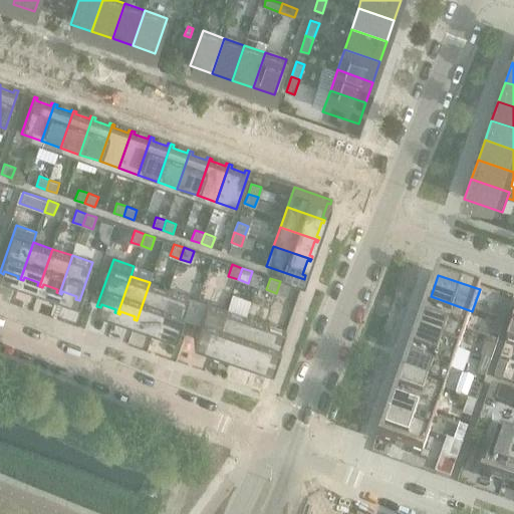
[(290,285),(280,281),(276,293),(286,296),(290,285)]
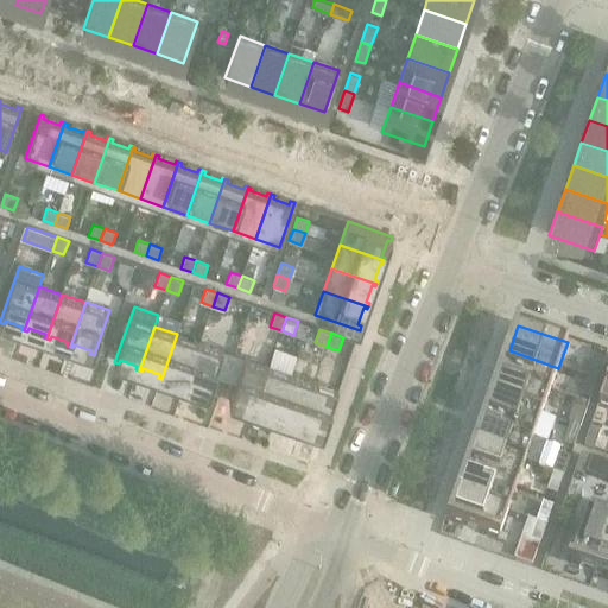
[(200,342),(177,334),(162,379),(165,380),(166,377),(183,382),(182,385),(184,386),(200,342)]
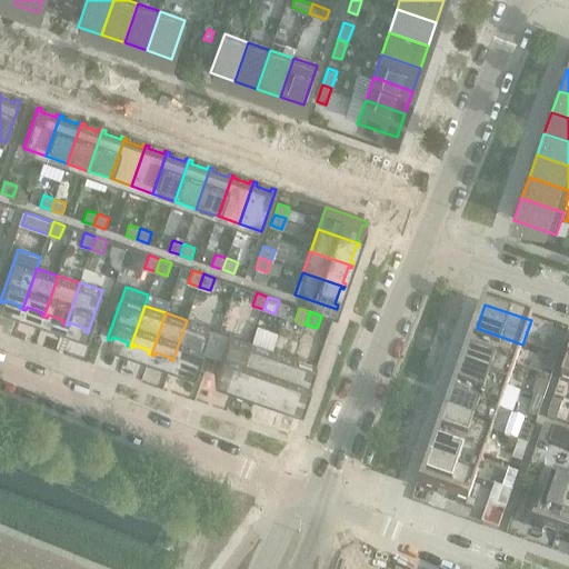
[(209,328),(187,320),(172,361),(176,362),(177,360),(192,365),(191,368),(195,369),(209,328)]
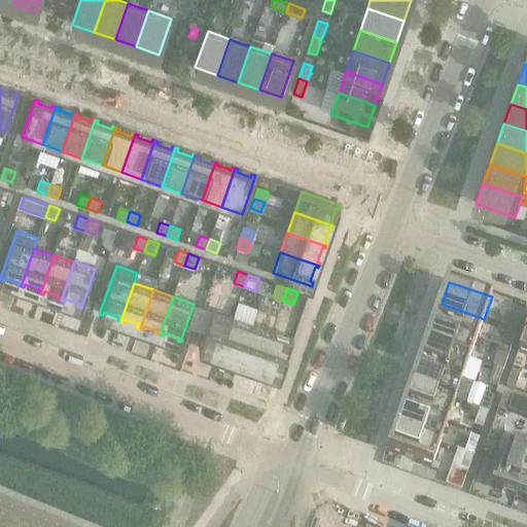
[(484,319),(442,304),(433,325),(477,340),(484,319)]
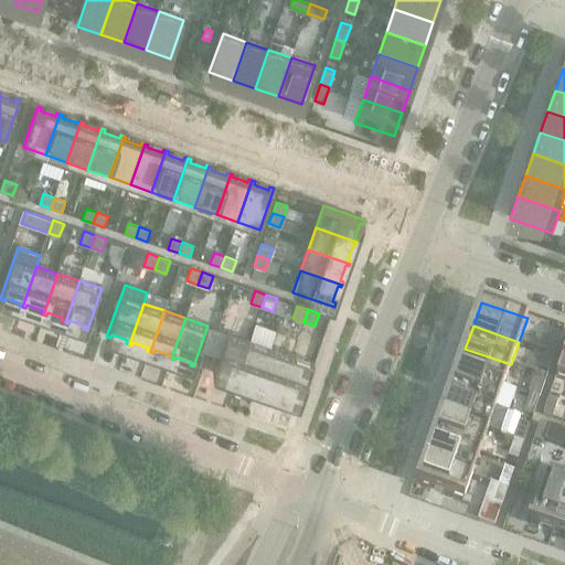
[(213,374),(217,375),(219,372),(227,375),(234,377),(233,381),(235,382),(249,340),(227,332),(213,374)]
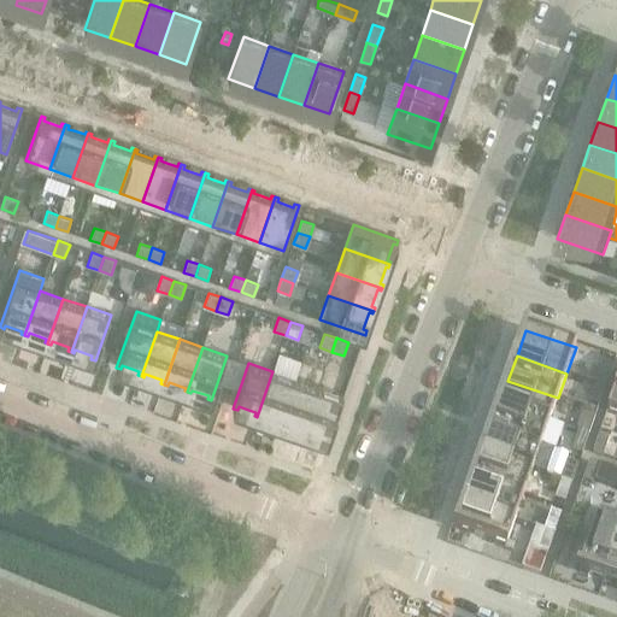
[(603,365),(595,383),(606,387),(612,369),(603,365)]
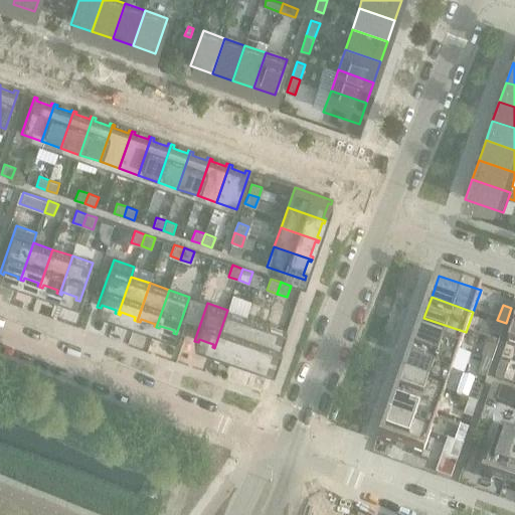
[(247,317),(227,310),(214,348),(217,349),(218,346),(232,351),(231,353),(234,354),(247,317)]
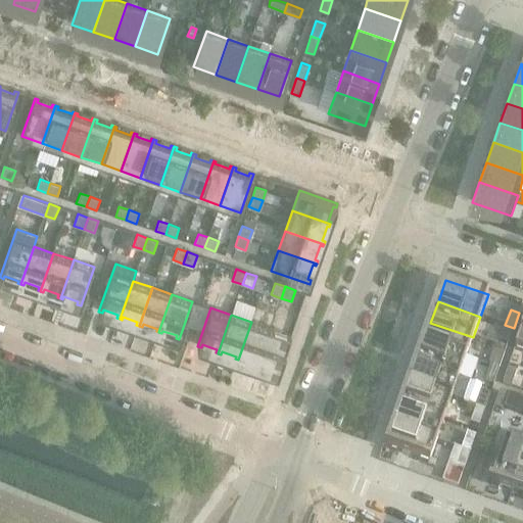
[(271,329),(251,322),(238,360),(240,361),(241,358),(255,363),(254,366),(257,367),(271,329)]
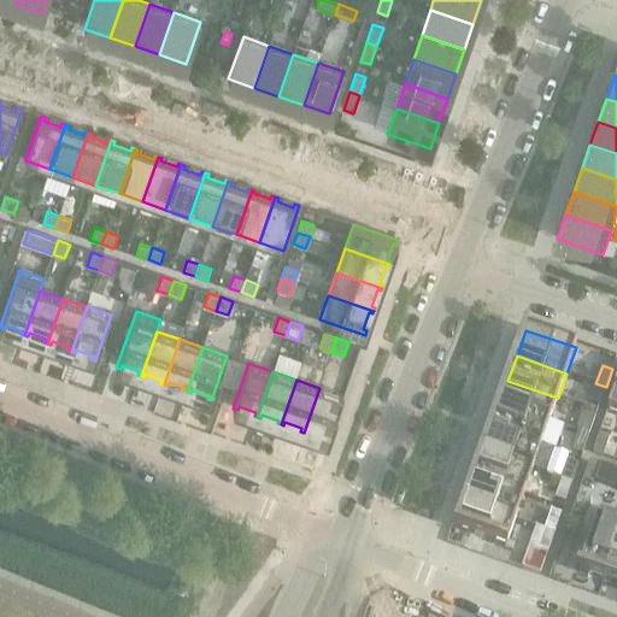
[(558,398),(507,381),(499,405),(550,423),(558,398)]
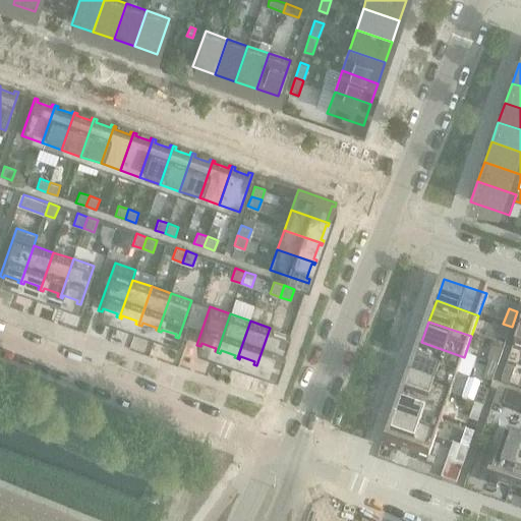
[(512,327),(503,324),(498,340),(506,343),(512,327)]
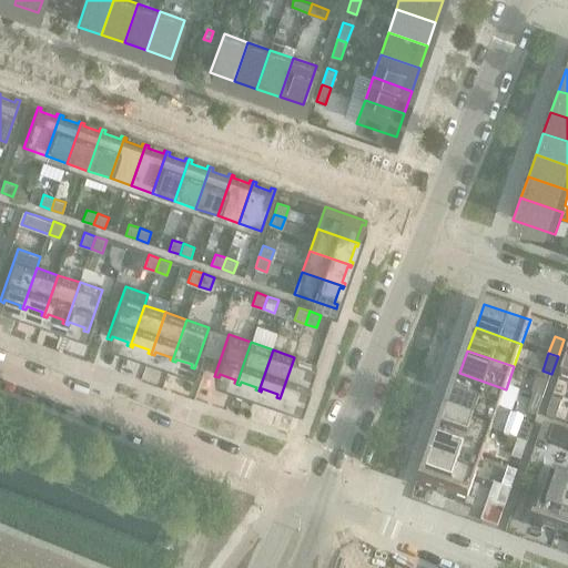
[(316,365),(294,357),(280,398),(283,399),(284,396),(290,398),(298,402),(298,405),(302,406),(316,365)]
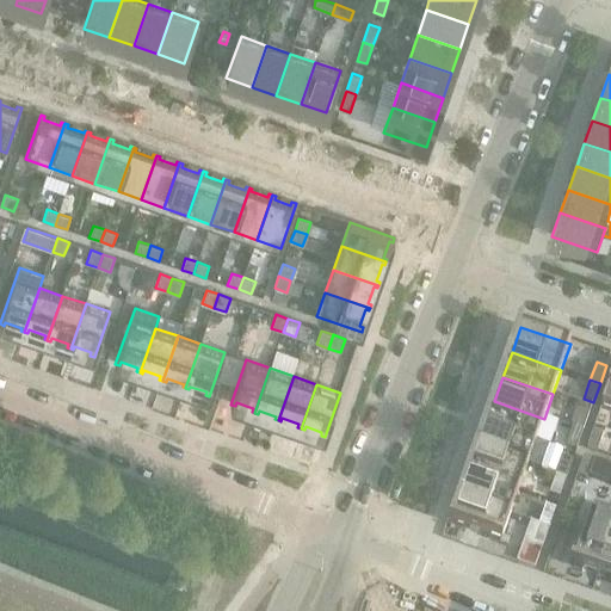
[(544,419),(494,401),(486,426),(536,443),(544,419)]
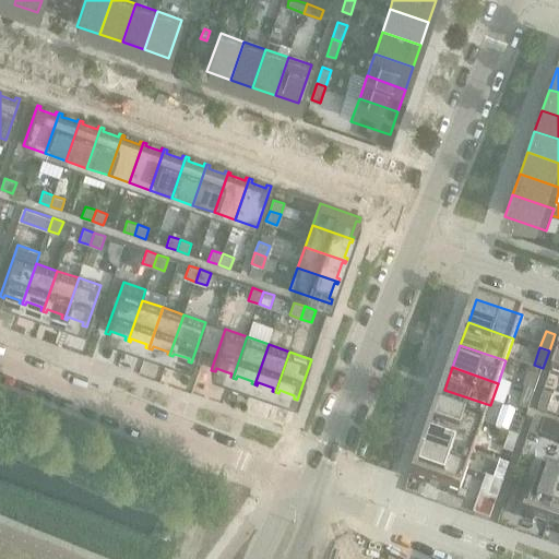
[(530,375),(524,392),(534,395),(539,378),(530,375)]
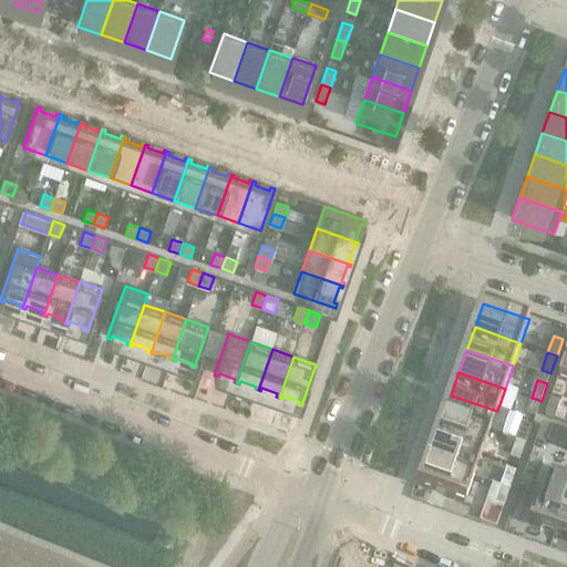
[(497,411),(451,395),(443,418),(490,433),(497,411)]
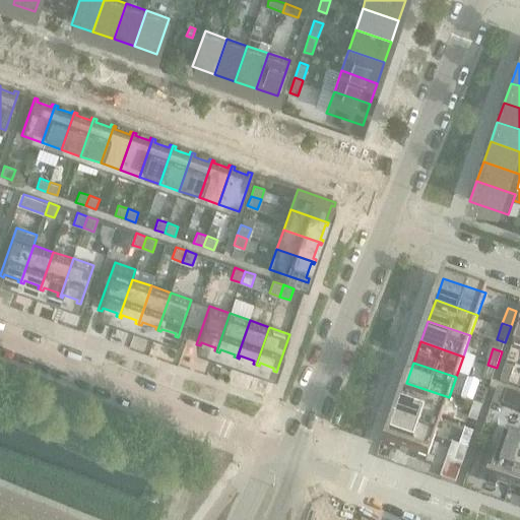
[(497,368),(488,365),(482,381),(491,384),(497,368)]
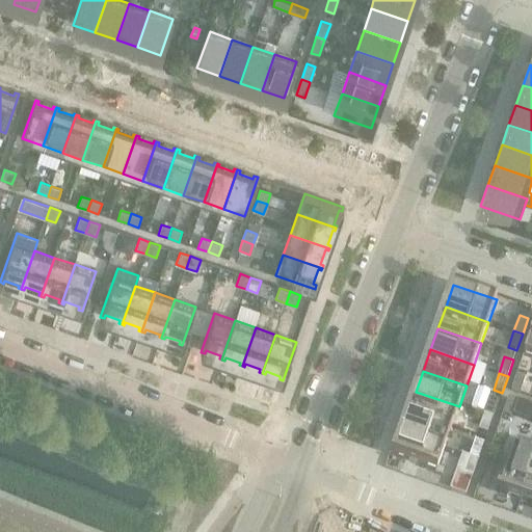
[(511,392),(520,395),(525,380),(515,377),(511,392)]
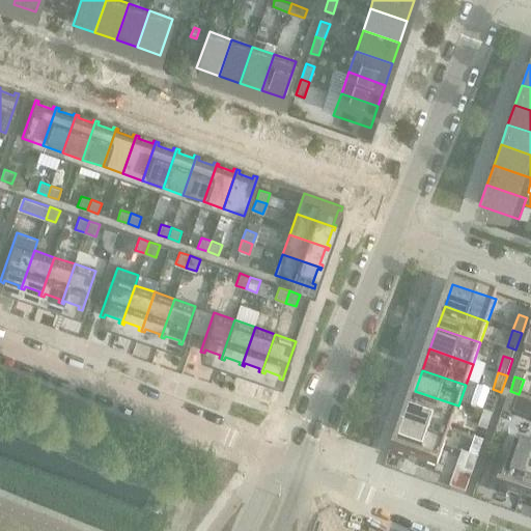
[(458,406),(415,391),(408,412),(451,427),(458,406)]
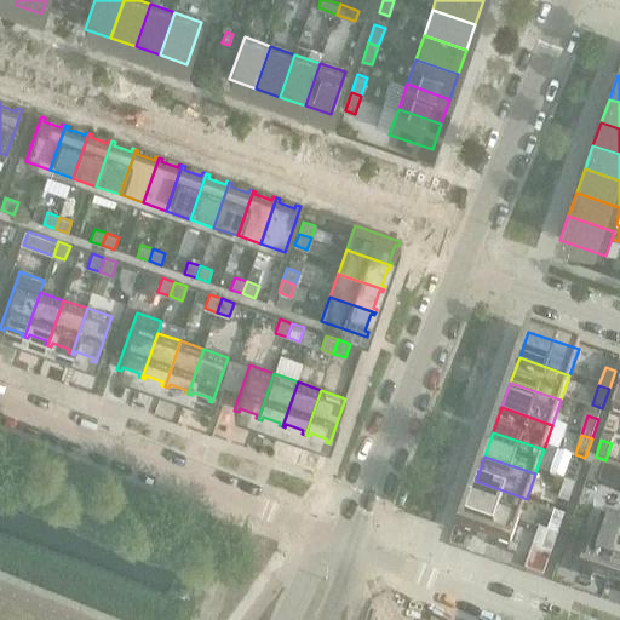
[(570,465),(564,484),(574,488),(581,469),(570,465)]
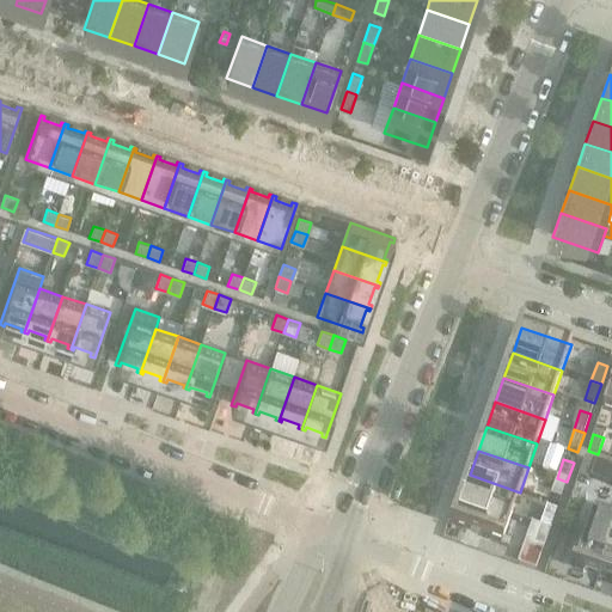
[(588,482),(595,463),(585,459),(579,478),(588,482)]
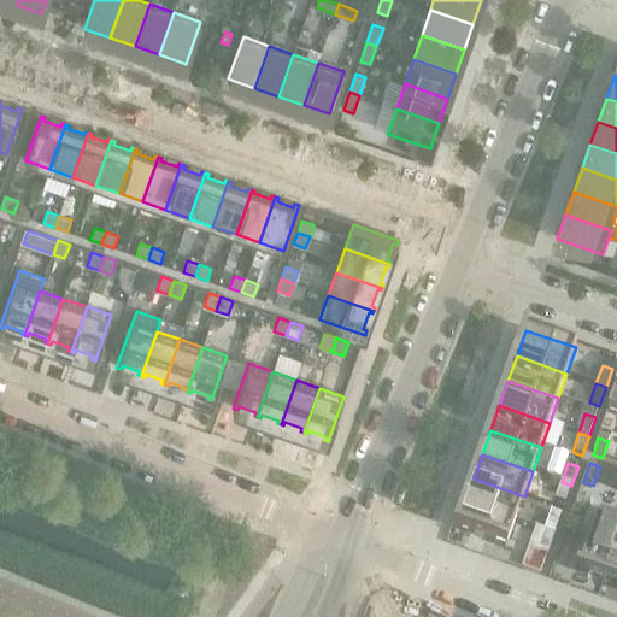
[(524,497),(474,479),(465,504),(516,521),(524,497)]
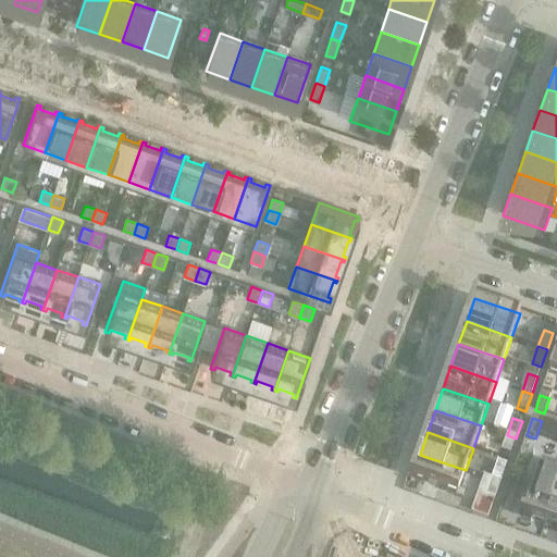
[(516,438),(507,435),(500,452),(510,455),(516,438)]
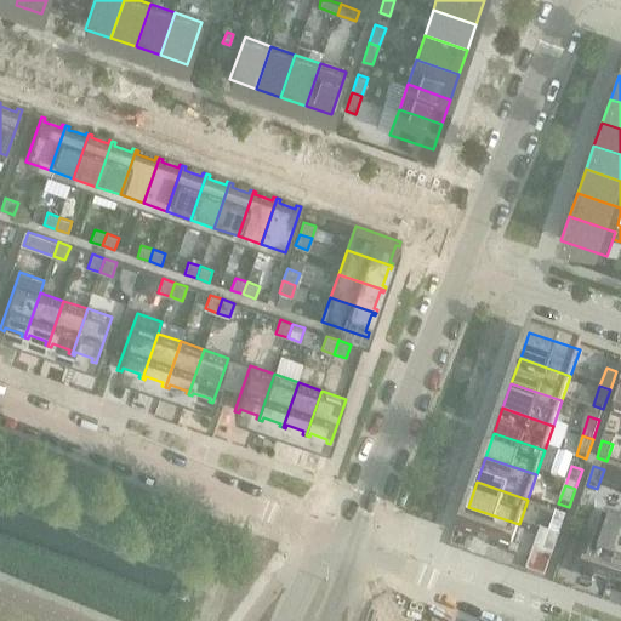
[(519,524),(468,507),(460,533),(510,550),(519,524)]
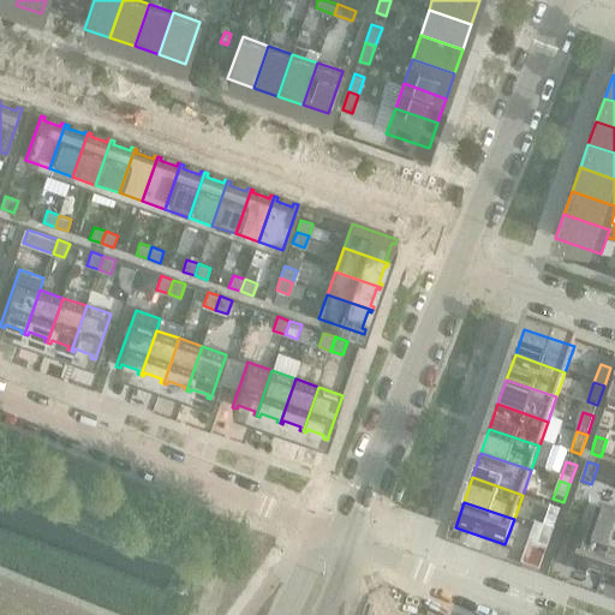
[(577,569),(602,579),(614,541),(614,514),(598,508),(577,569)]
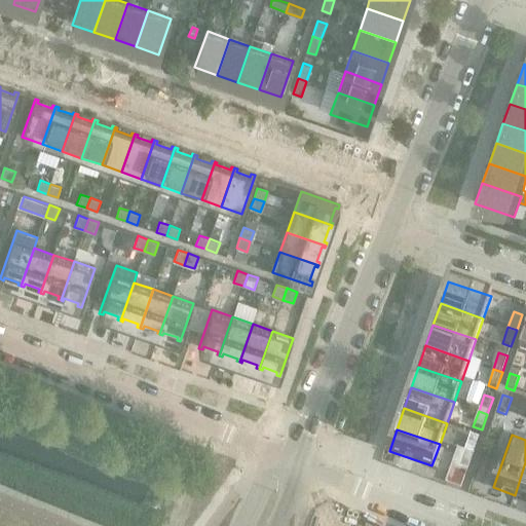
[(470,437),(464,453),(473,456),(479,440),(470,437)]
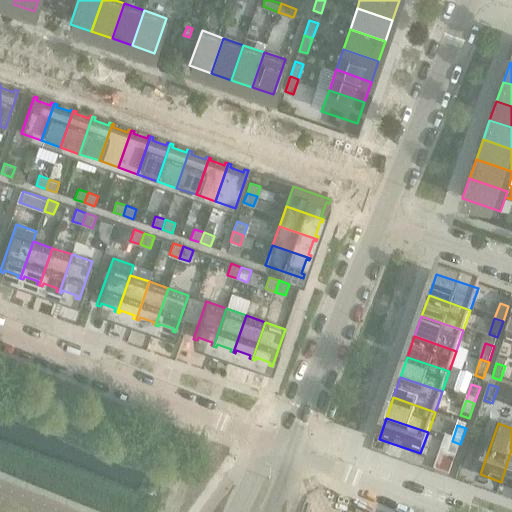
[(460,444),(452,441),(446,456),(455,459),(460,444)]
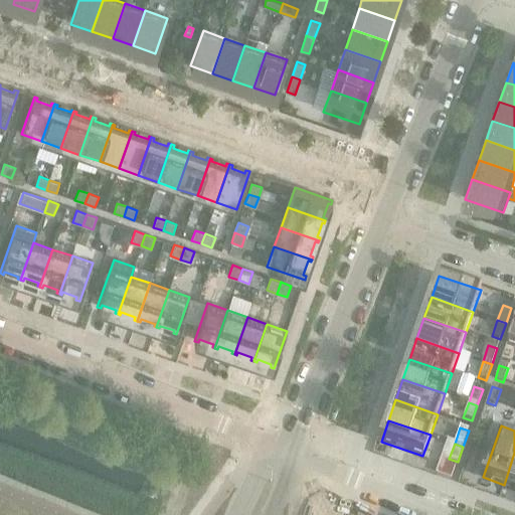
[(514,453),(504,485),(514,488),(514,453)]
